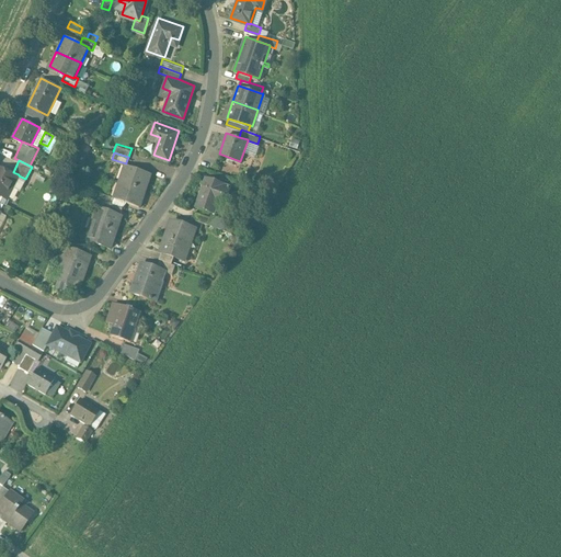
[(151,171),(126,162),(126,163),(121,180),(146,188),(151,171)]
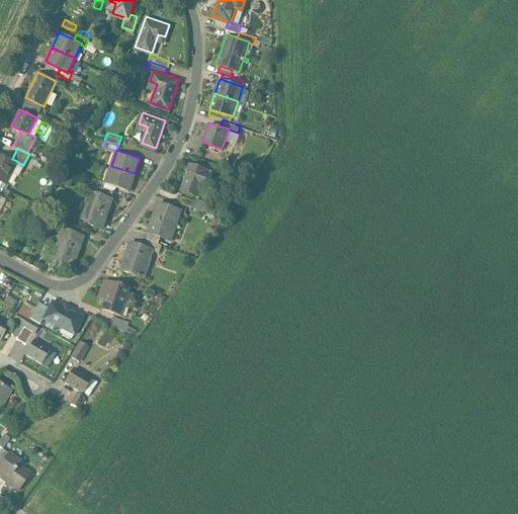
[(0,152),(0,178),(6,182),(17,162),(17,161),(12,159),(0,152)]
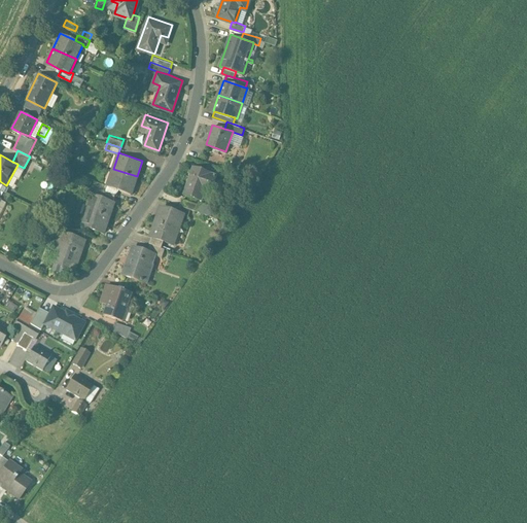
[(194,166),(184,192),(202,198),(207,183),(212,185),(217,173),(194,166)]
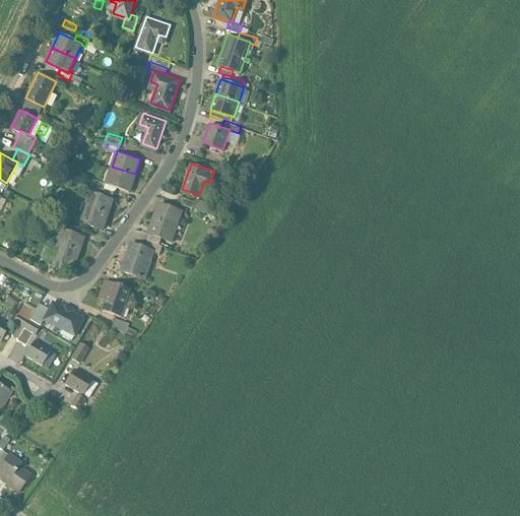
[(135,174),(112,167),(107,182),(129,190),(135,174)]
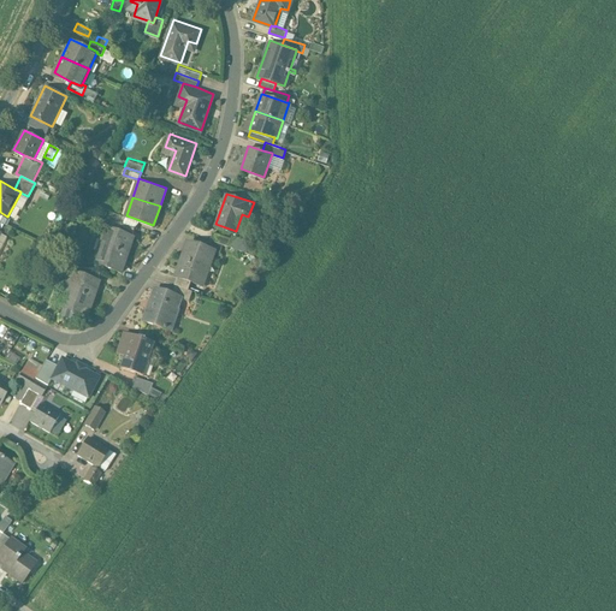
[(126,215),(112,209),(110,218),(122,221),(123,223),(126,215)]
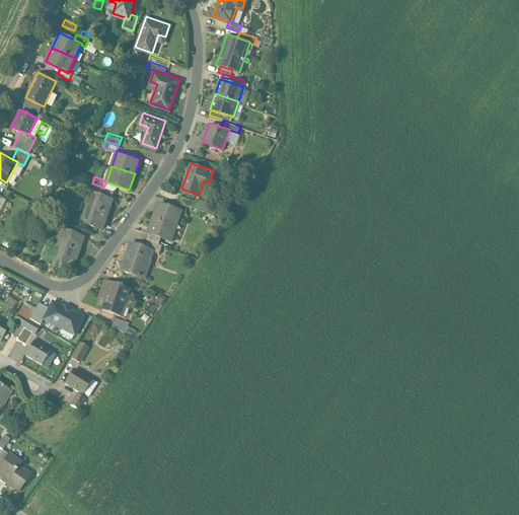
[(103,188),(102,187),(100,194),(112,198),(114,191),(103,188)]
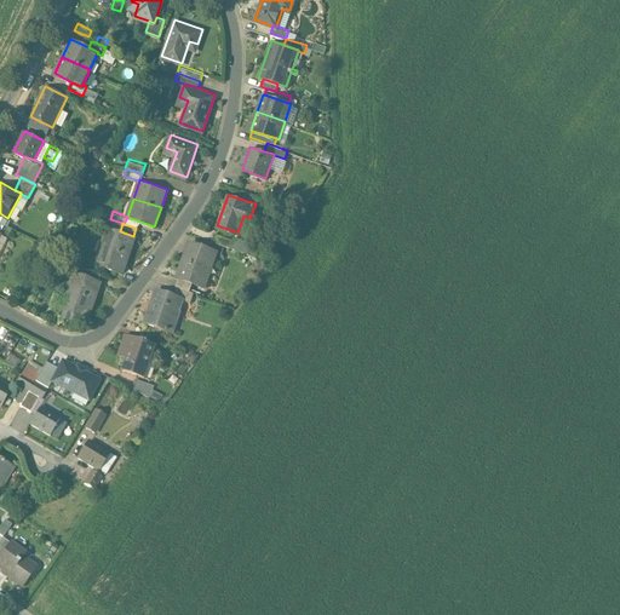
[(120,231),(109,226),(104,239),(107,240),(103,252),(101,251),(97,262),(122,270),(132,243),(128,242),(131,236),(133,237),(135,236),(133,236),(120,231)]
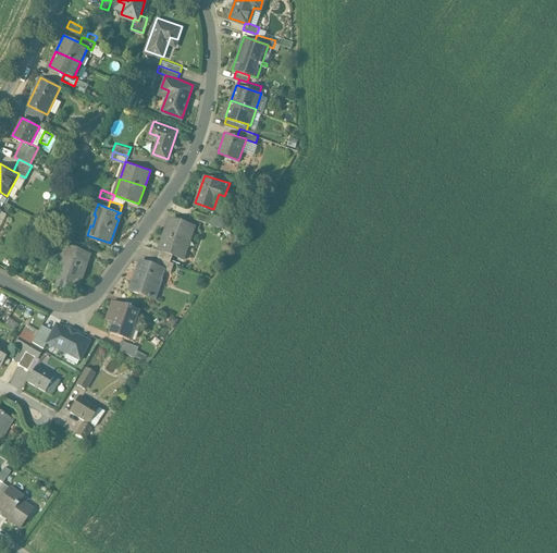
[(209,213),(194,208),(192,216),(202,219),(207,221),(209,213)]
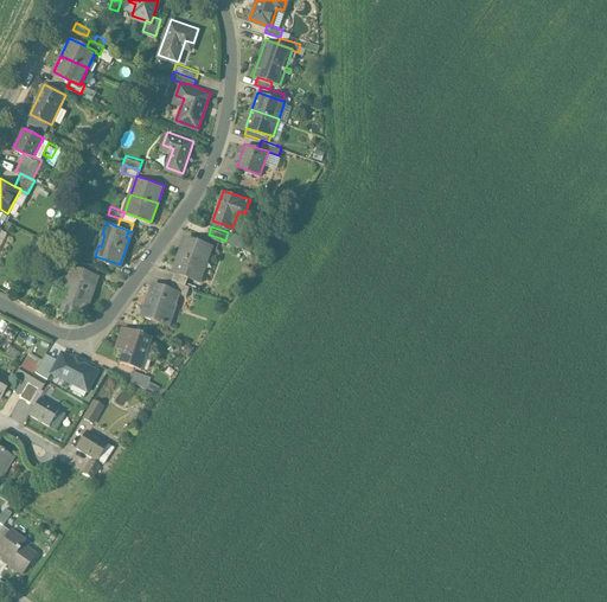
[(209,235),(205,234),(203,242),(210,245),(217,248),(221,238),(209,235)]
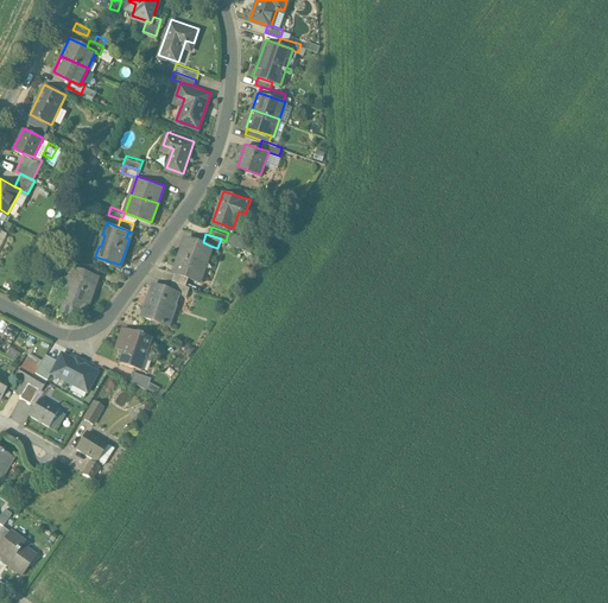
[(203,242),(187,236),(177,265),(179,265),(177,270),(175,270),(175,271),(189,275),(200,279),(203,267),(202,267),(206,255),(208,255),(210,246),(203,242)]
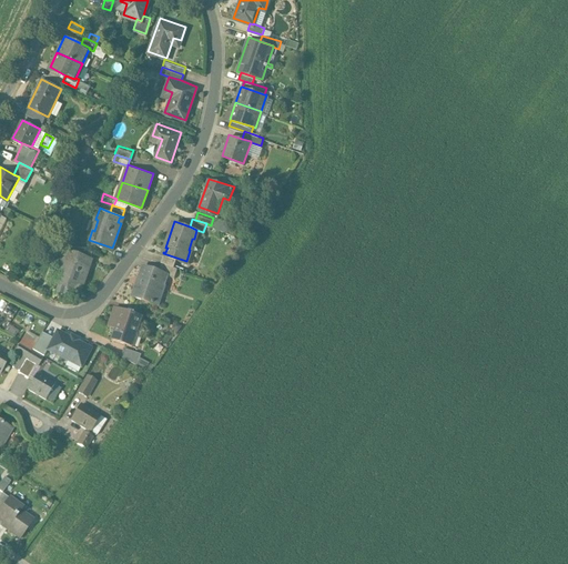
[(92,250),(80,245),(78,252),(90,257),(92,250)]
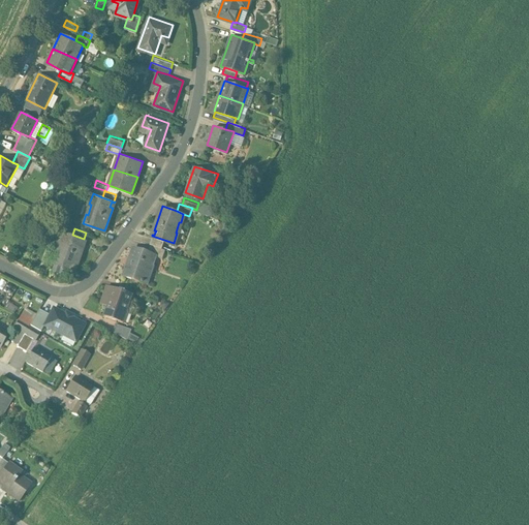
[(72,235),(63,232),(60,242),(62,243),(58,252),(56,251),(53,261),(73,269),(84,239),(72,235)]
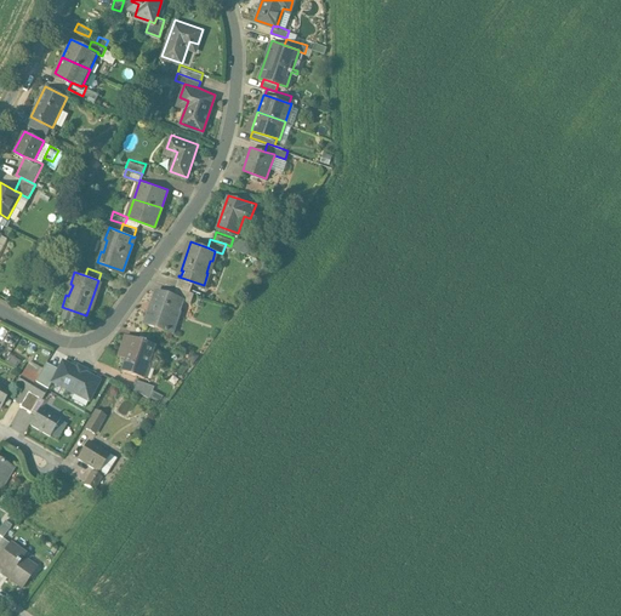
[(193,281),(178,277),(176,285),(177,285),(191,290),(193,281)]
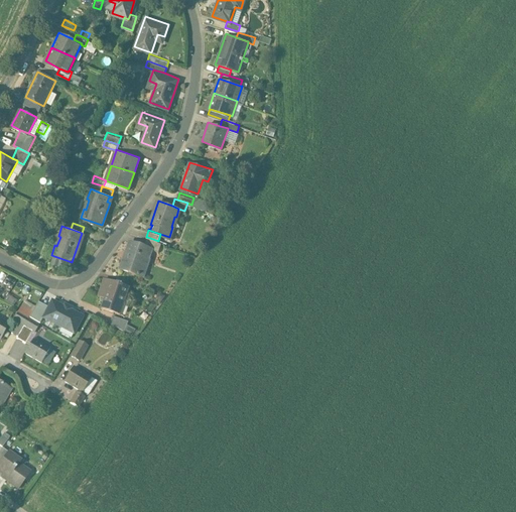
[(158,241),(147,237),(144,244),(151,247),(150,247),(158,249),(161,242),(158,241)]
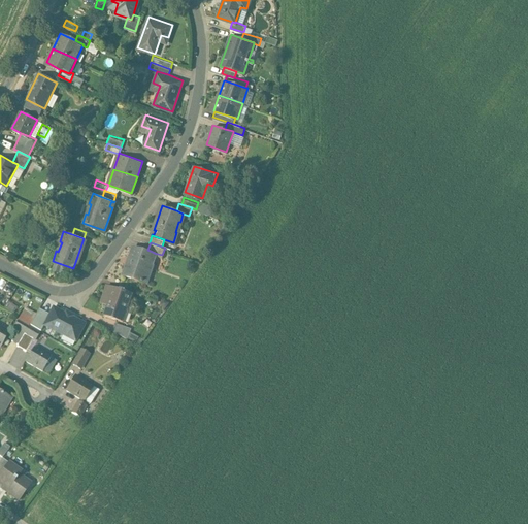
[(147,250),(134,246),(124,273),(145,281),(145,280),(143,279),(143,277),(142,277),(149,261),(152,262),(153,261),(152,261),(154,253),(155,253),(147,250)]
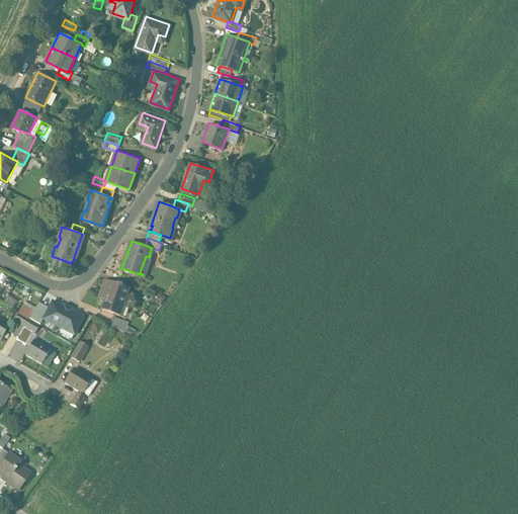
[(130,285),(104,277),(100,288),(108,290),(102,307),(120,313),(121,313),(118,312),(122,302),(123,302),(130,285)]
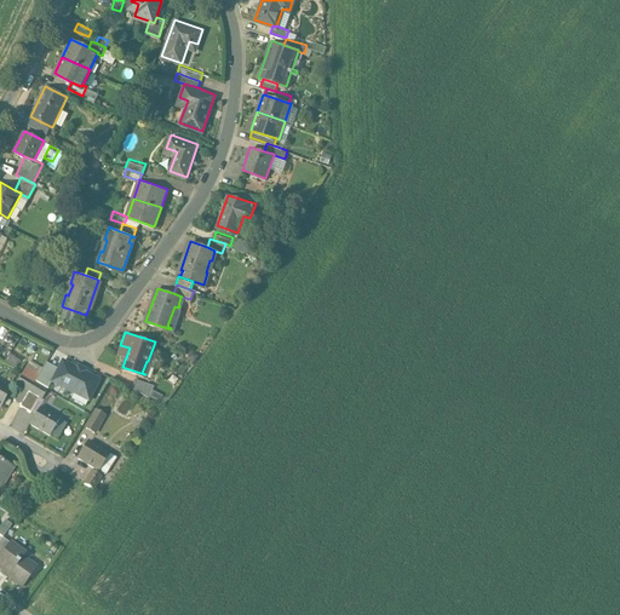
[(16,362),(19,356),(9,349),(5,356),(16,362)]
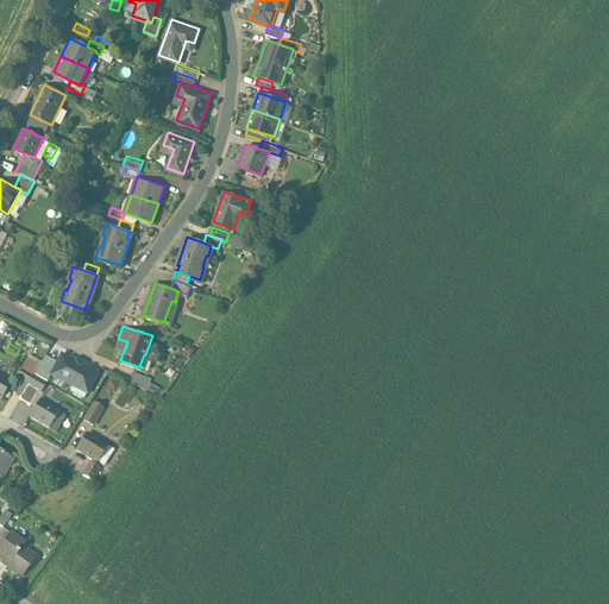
[(98,370),(61,351),(51,371),(73,383),(74,381),(87,389),(98,370)]
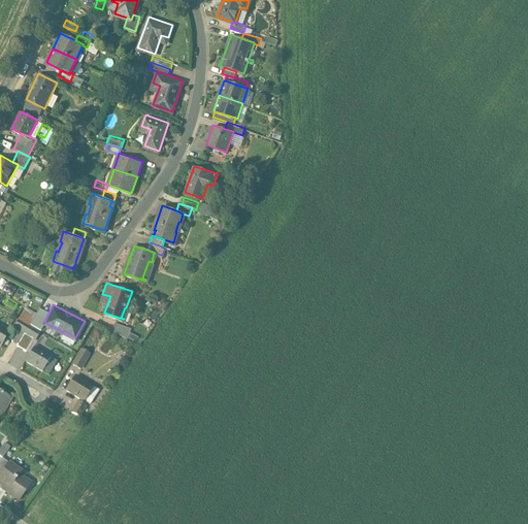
[(19,328),(24,331),(29,323),(32,317),(23,310),(13,325),(19,328)]
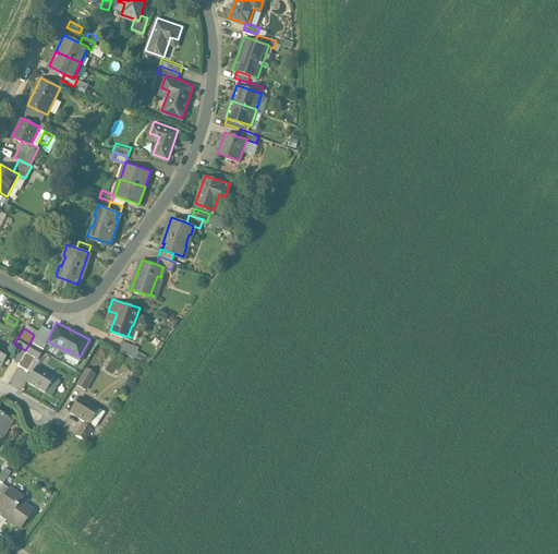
[(138,345),(122,339),(119,348),(134,356),(138,345)]
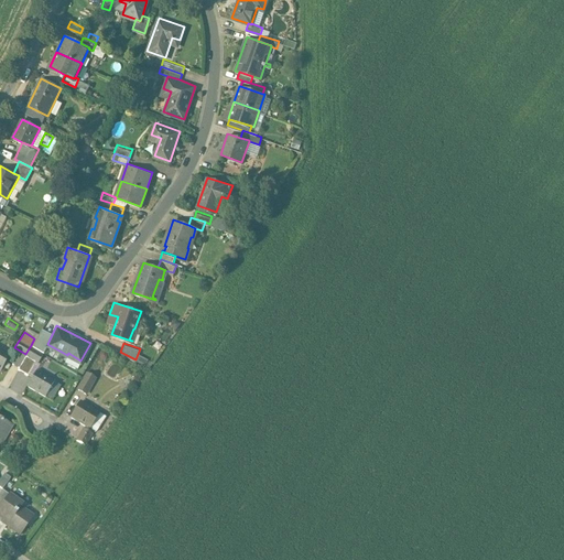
[(0,345),(0,367),(10,351),(0,345)]
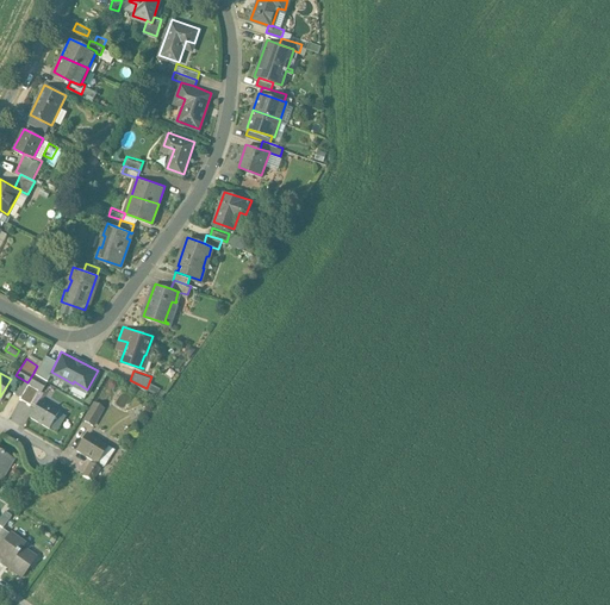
[(38,375),(33,373),(27,382),(41,390),(47,380),(38,375)]
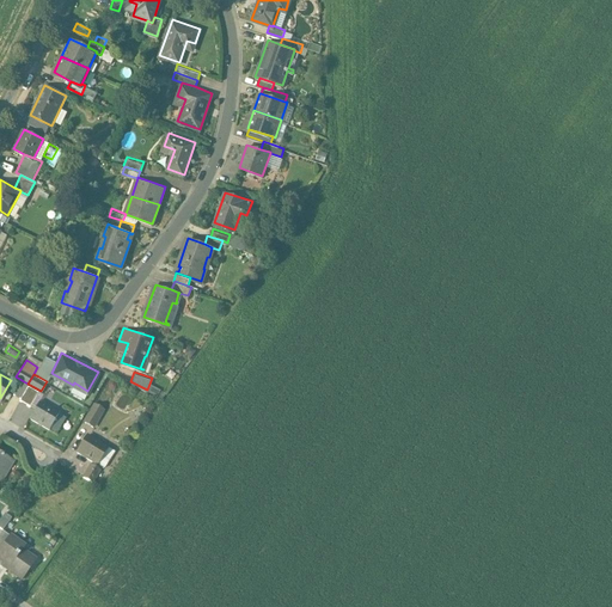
[(22,397),(28,384),(22,380),(14,393),(22,397)]
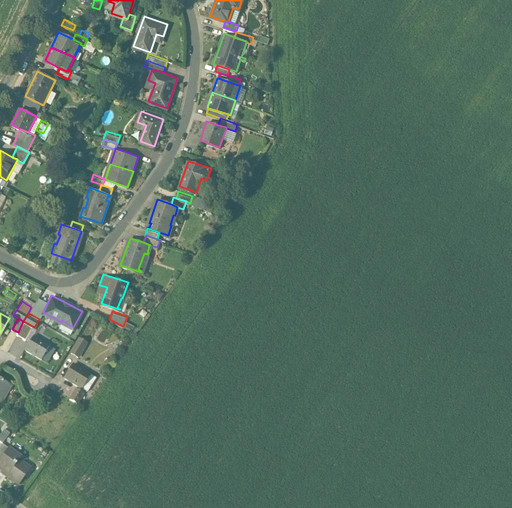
[(49,343),(33,333),(25,347),(41,357),(49,343)]
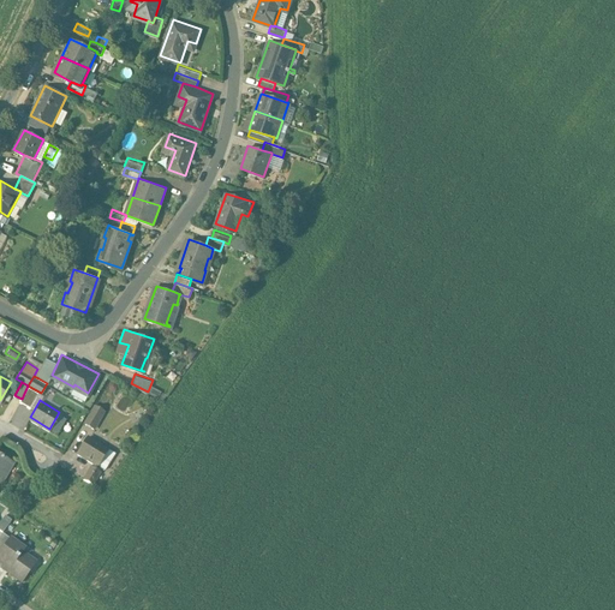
[(103,408),(95,404),(85,422),(94,426),(103,408)]
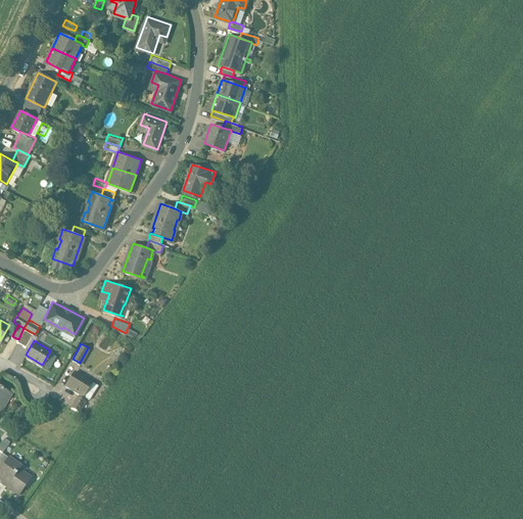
[(121,344),(113,347),(117,355),(125,351),(121,344)]
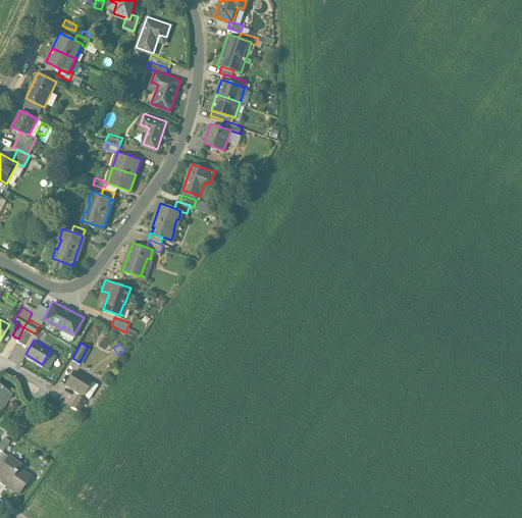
[(97,382),(74,368),(65,383),(83,394),(83,393),(89,397),(97,382)]
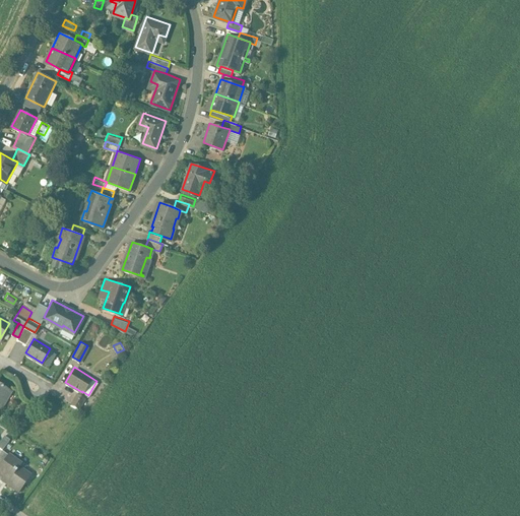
[(10,388),(0,382),(0,403),(1,404),(10,388)]
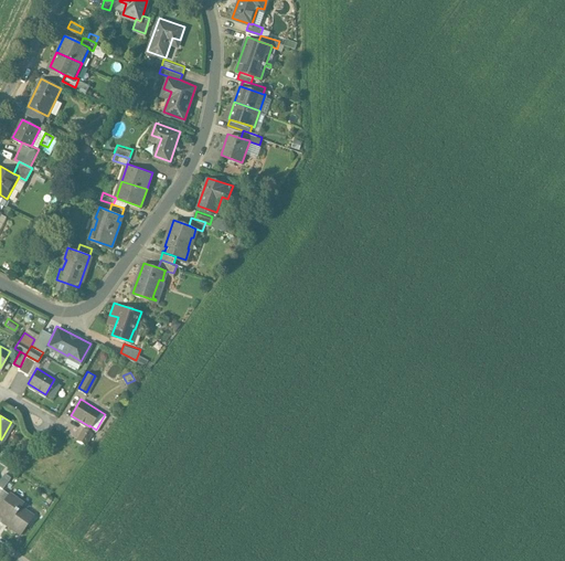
[(76,438),(85,443),(93,431),(83,425),(76,438)]
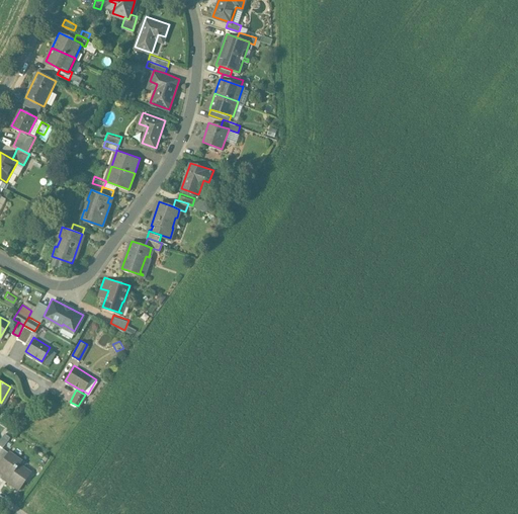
[(4,432),(0,437),(0,444),(2,446),(10,435),(4,432)]
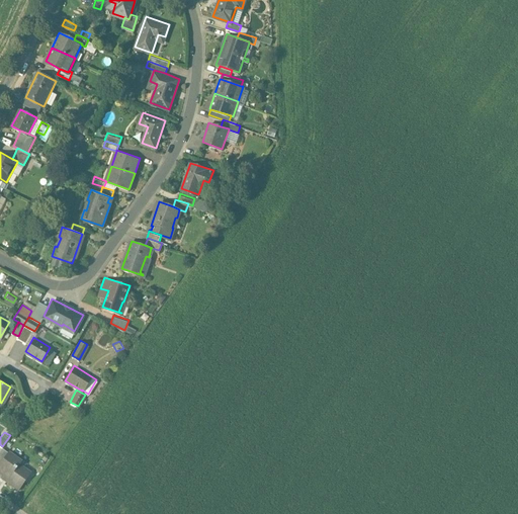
[(0,461),(8,450),(2,446),(0,448),(0,461)]
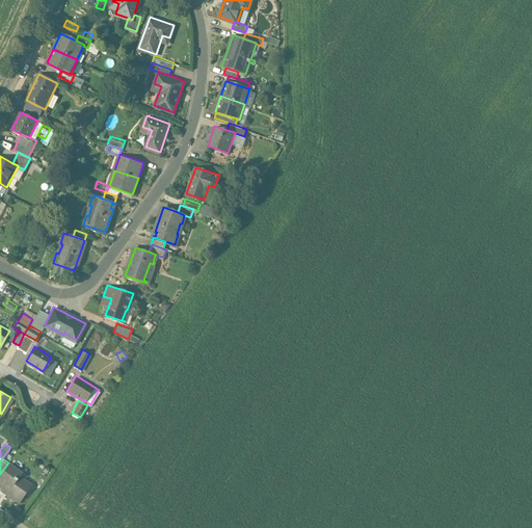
[(21,472),(8,463),(0,474),(0,484),(3,486),(1,489),(20,501),(26,493),(24,491),(30,482),(20,475),(21,472)]
